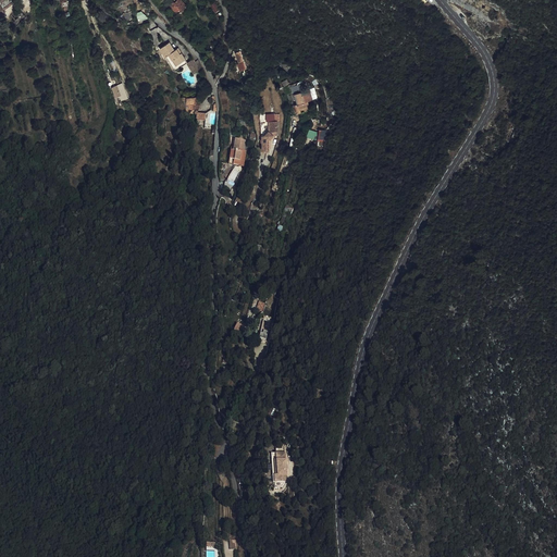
[(171,12),(170,13),(174,20),(180,16),(181,17),(186,14),(180,4),(174,9),(173,8),(170,10),(171,12)]
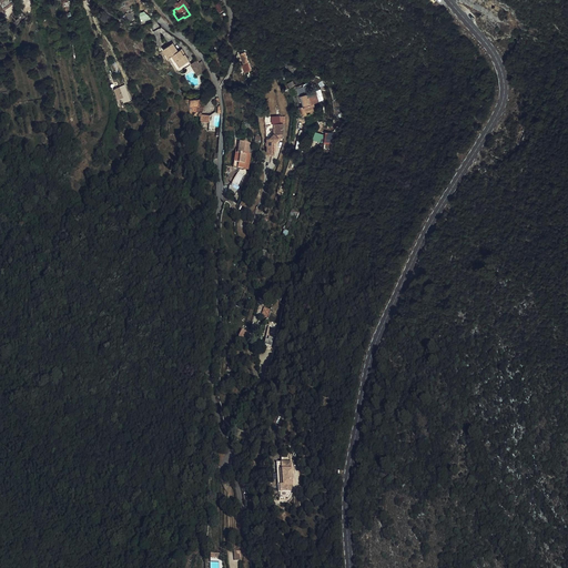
[(141,12),(143,19),(150,17),(148,10),(141,12)]
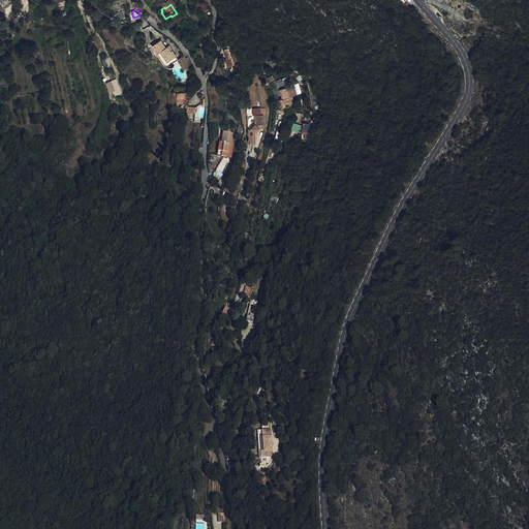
[(12,18),(17,23),(24,16),(20,10),(12,18)]
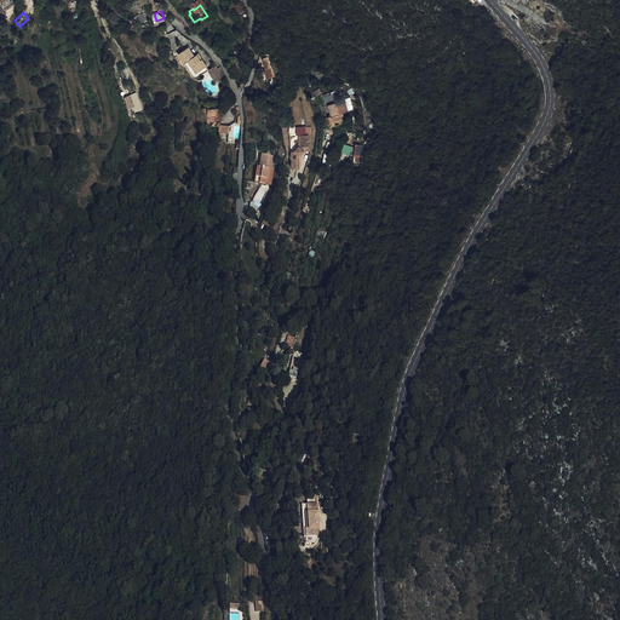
[(196,55),(194,56),(190,51),(188,52),(183,42),(172,50),(178,59),(179,59),(189,74),(191,73),(190,69),(201,63),(196,55)]
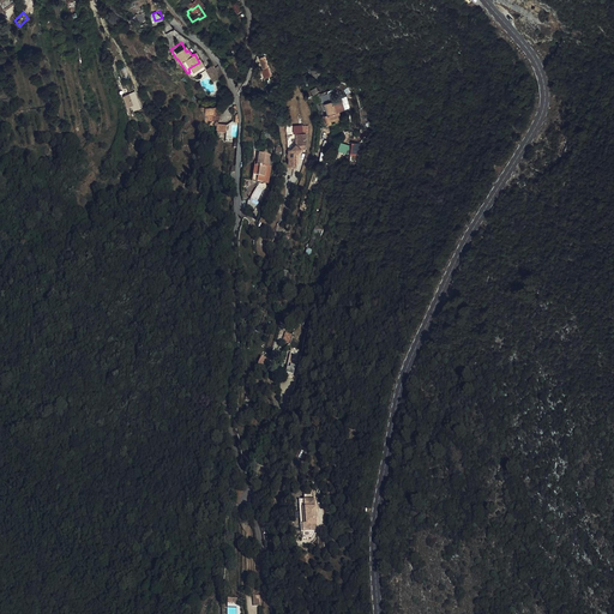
[(199,62),(188,68),(190,72),(200,67),(199,62)]
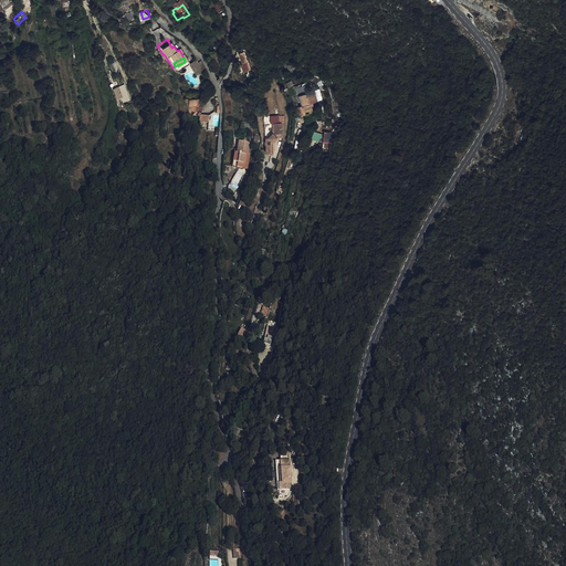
[(191,59),(185,62),(191,73),(197,71),(191,59)]
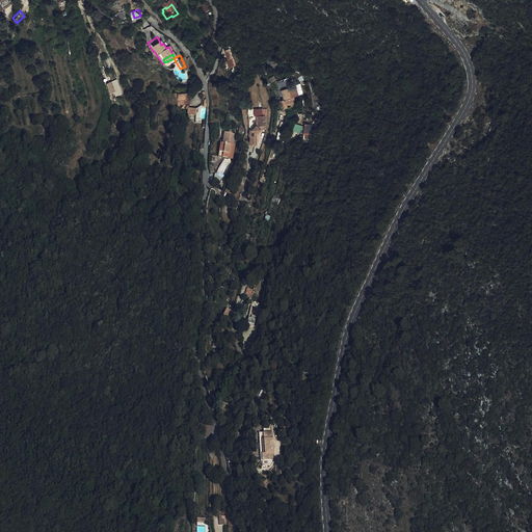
[(233,71),(235,75),(240,72),(234,57),(230,59),(234,70),(233,71)]
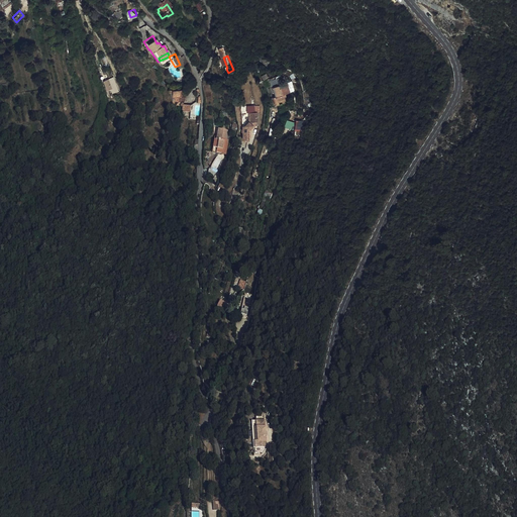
[(274,84),(293,81),(291,74),(272,77),(274,84)]
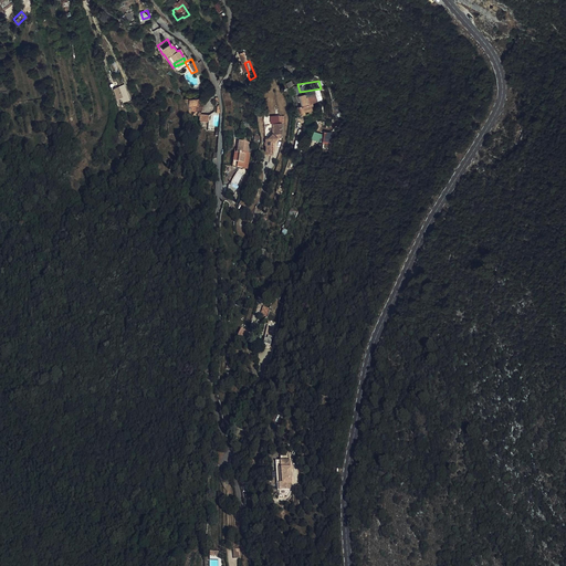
[(118,98),(122,96),(124,102),(132,98),(125,83),(114,87),(118,98)]
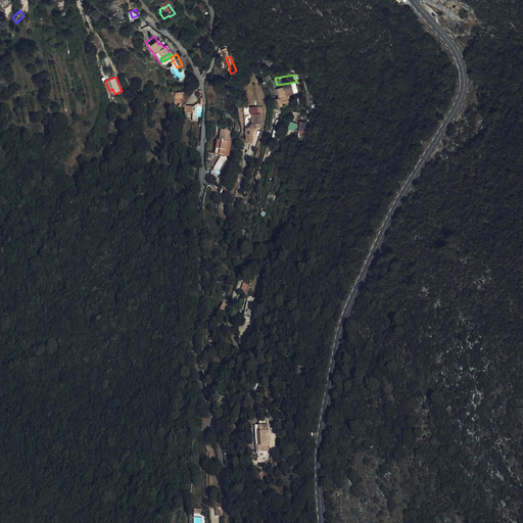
[(276,98),(273,97),(271,106),(281,108),(281,104),(283,105),(284,99),(283,99),(285,90),(277,89),(276,98)]
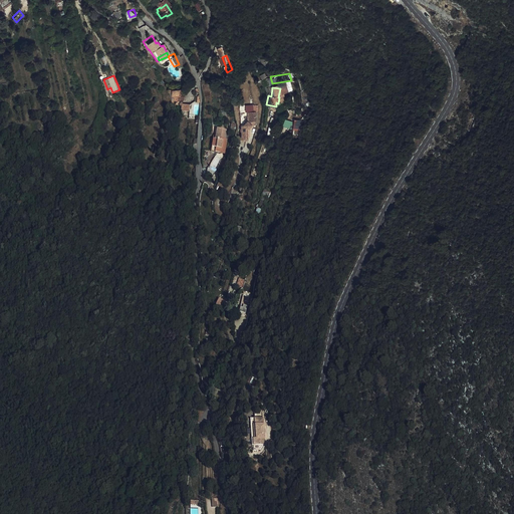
[(242,139),(250,139),(249,125),(258,124),(257,102),(246,103),(246,110),(248,110),(248,123),(241,123),(242,139)]
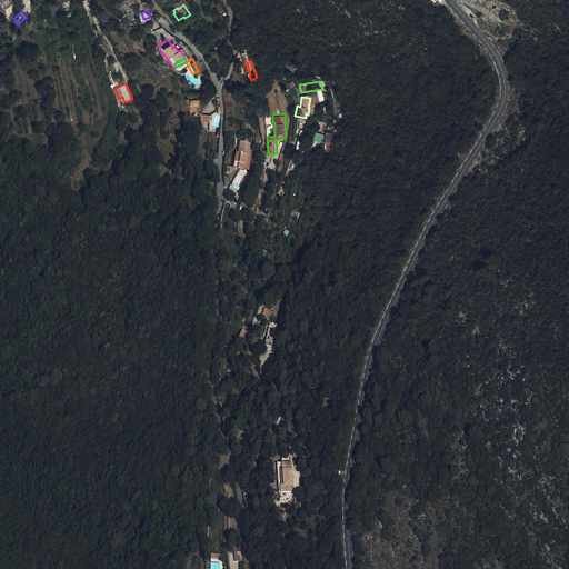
[(317,130),(315,138),(325,141),(327,133),(317,130)]
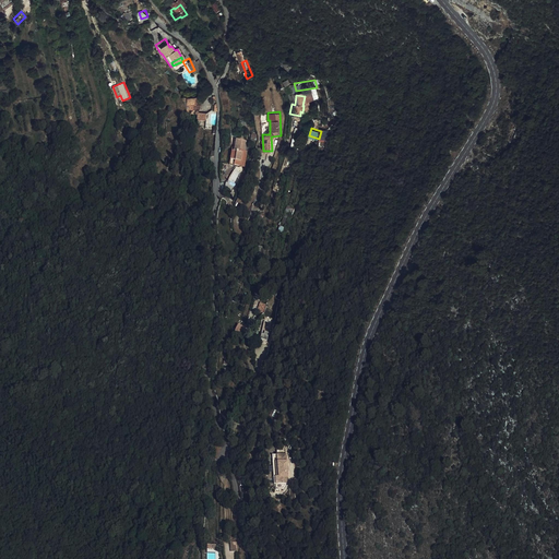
[(227,169),(238,170),(240,155),(241,155),(242,145),(233,144),(233,149),(229,149),(227,169)]
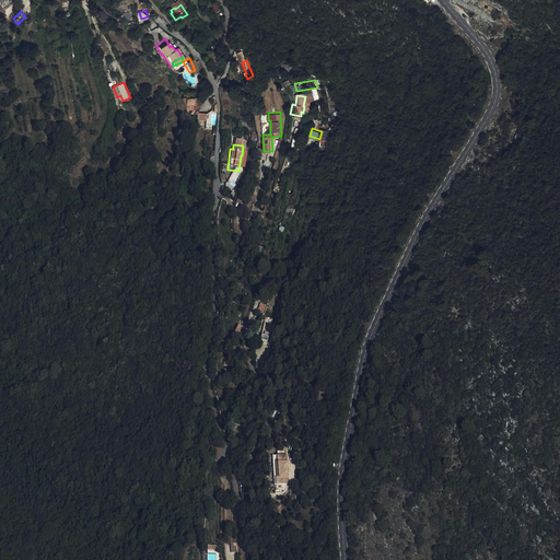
[(221,194),(228,196),(232,187),(231,187),(224,185),(223,185),(221,194)]
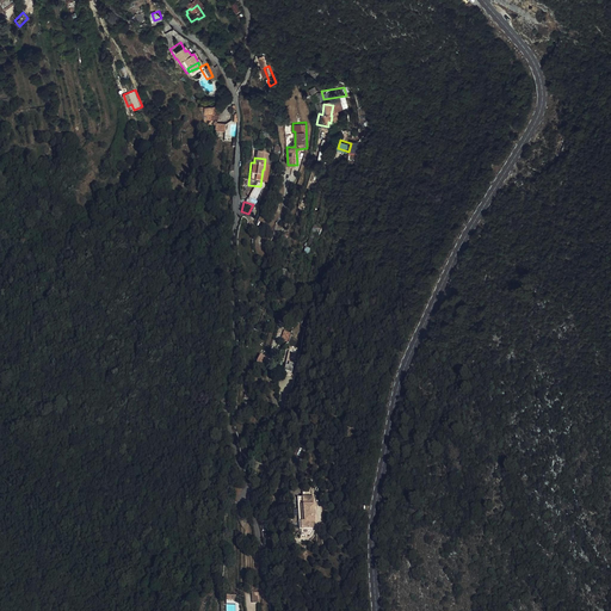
[(278,343),(279,343),(283,334),(276,332),(272,341),(278,343)]
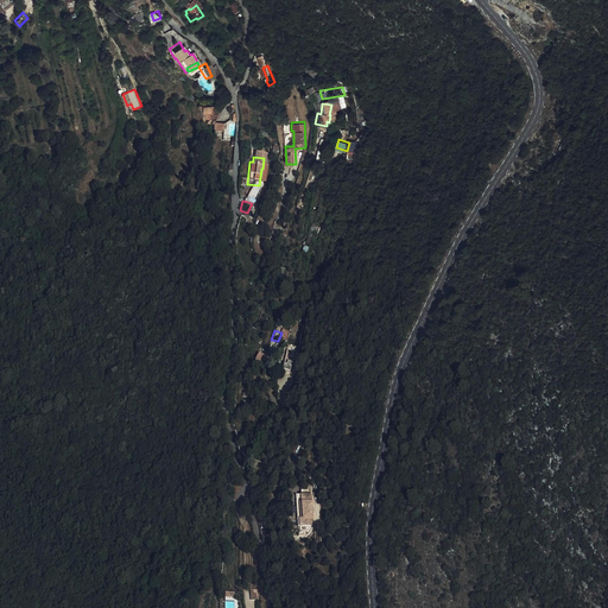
[(287,349),(283,369),(291,371),(295,350),(287,349)]
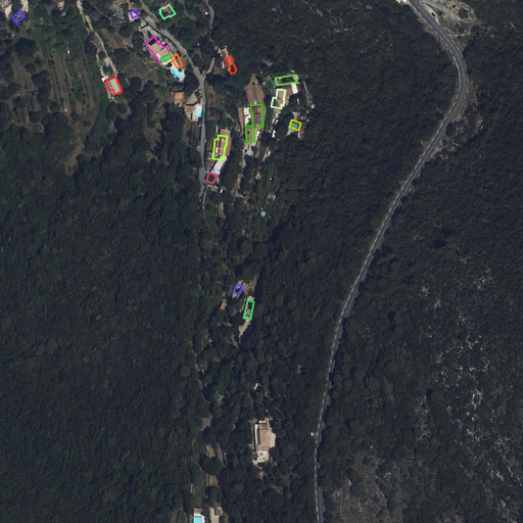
[(228,313),(230,306),(223,303),(220,310),(228,313)]
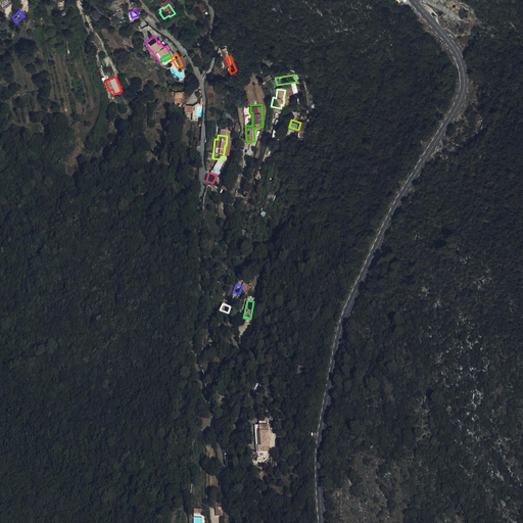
[(210,311),(218,315),(221,307),(215,304),(210,311)]
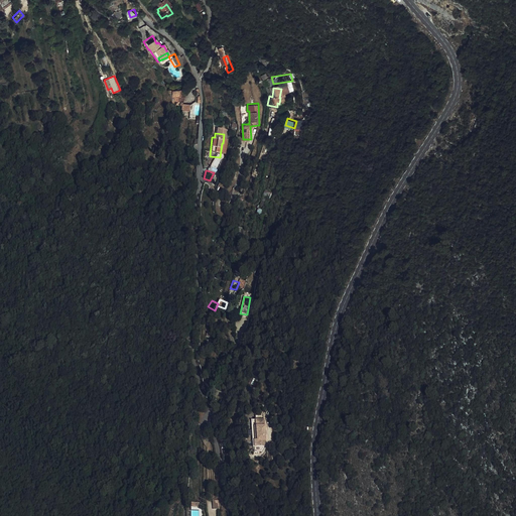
[(250,442),(249,442),(249,448),(260,448),(258,421),(251,422),(252,429),(250,429),(250,442)]
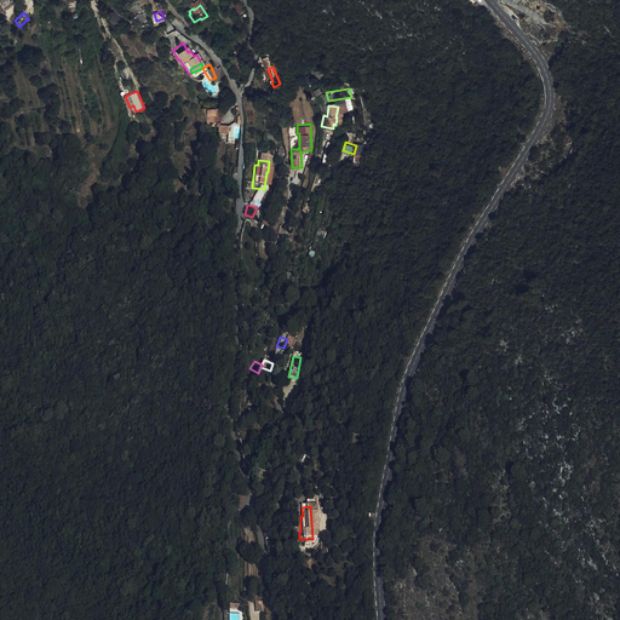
[(240,619),(240,603),(229,604),(229,619),(240,619)]
